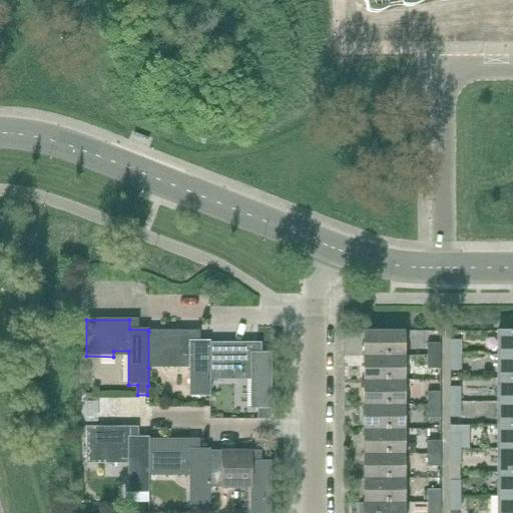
[(498,355),(512,355),(512,331),(498,332),(498,355)]
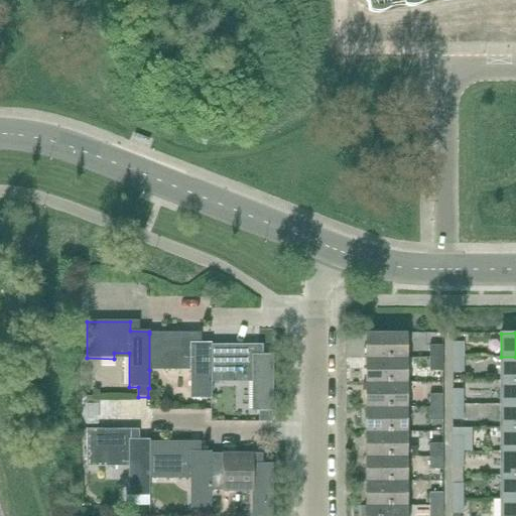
[(191,344),(191,334),(149,334),(149,370),(175,370),(175,365),(189,365),(189,400),(211,400),(211,383),(211,346),(211,344),(191,344)]
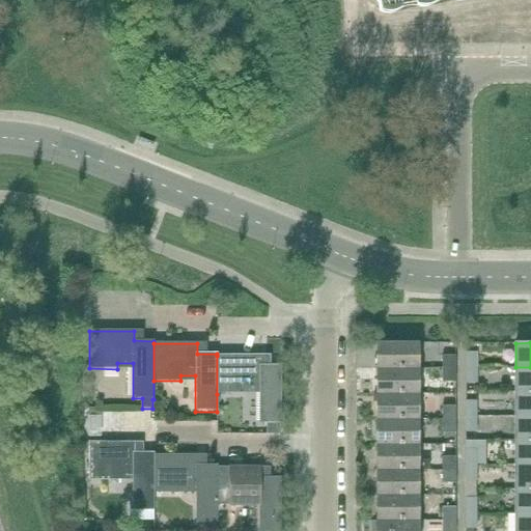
[(376,369),(418,369),(418,343),(376,343),(376,369)]
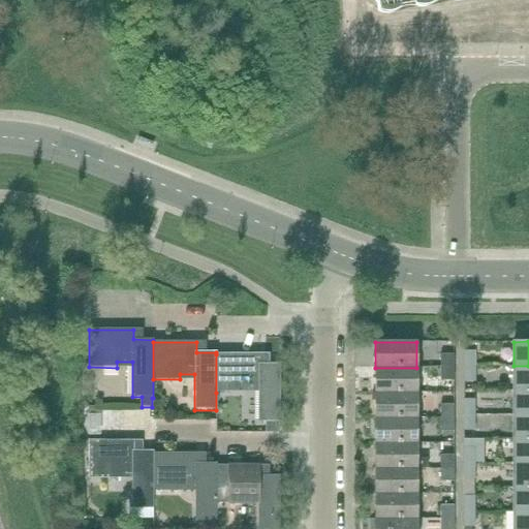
[(464,366),(474,366),(474,351),(464,351),(464,366)]
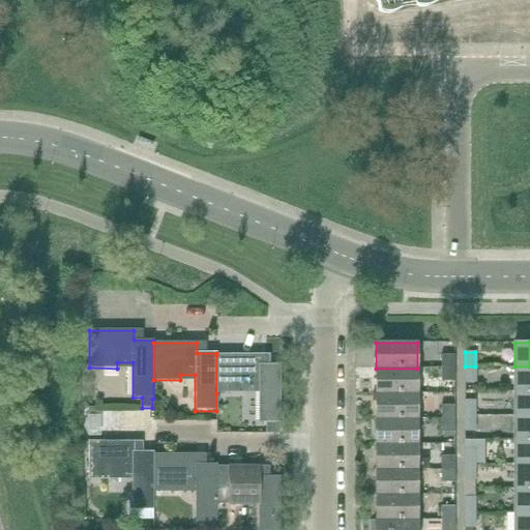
[(261,365),(261,355),(216,355),(216,393),(243,393),(243,388),(259,388),(259,422),(266,422),(280,422),(281,422),(281,365),(261,365)]
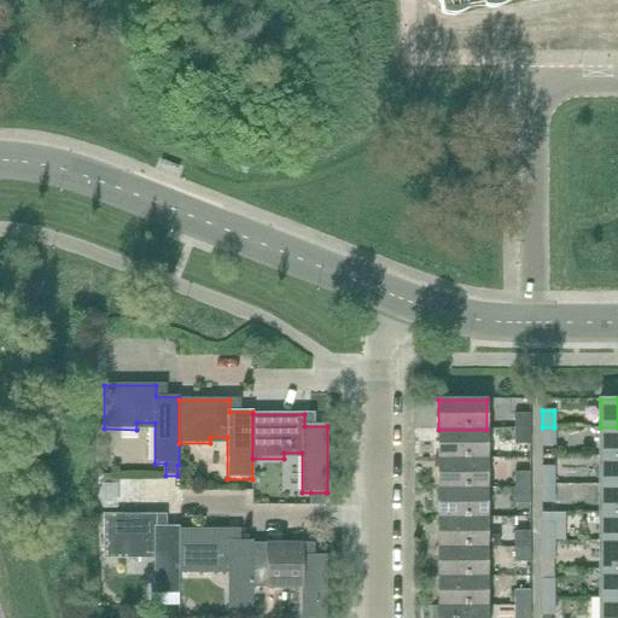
[(516,430),(530,430),(530,414),(514,414),(516,430)]
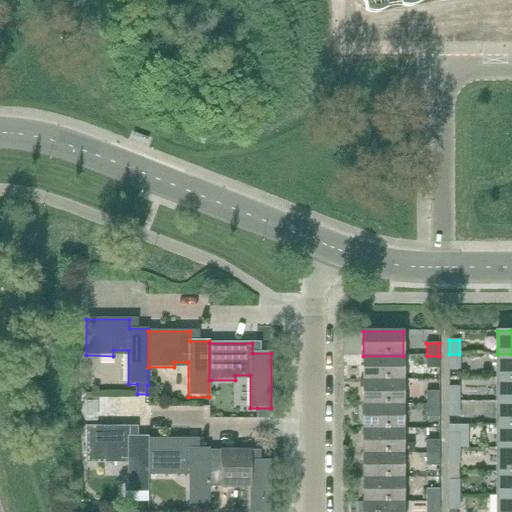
[(459,369),(459,354),(449,354),(448,369),(459,369)]
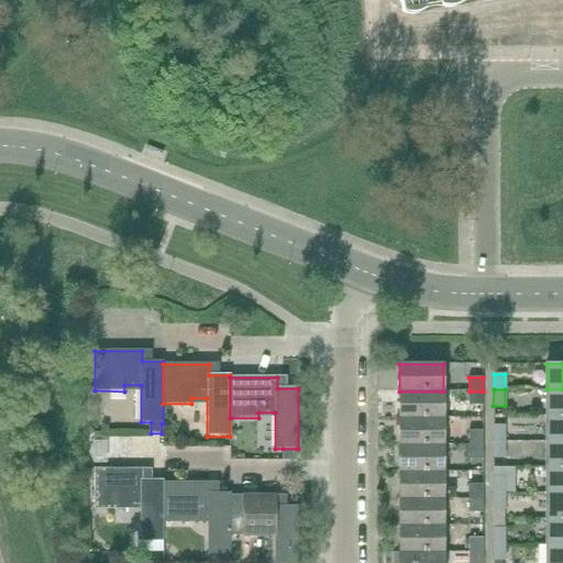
[(562,415),(562,389),(547,389),(547,416),(562,415)]
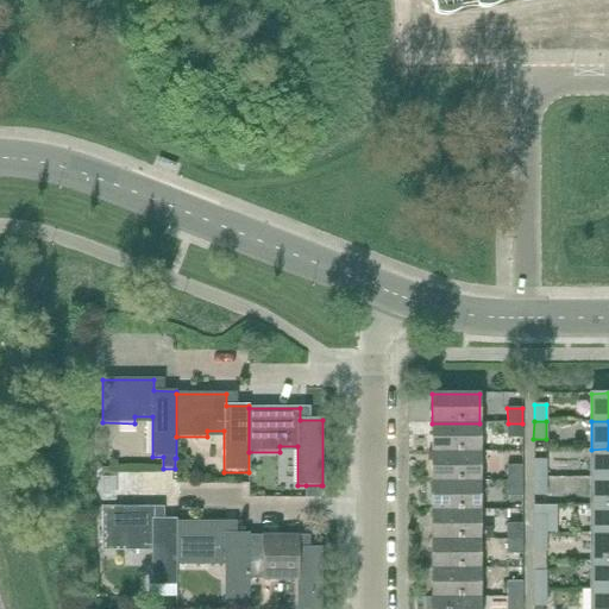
[(432,452),(481,452),(479,424),(432,424),(432,452)]
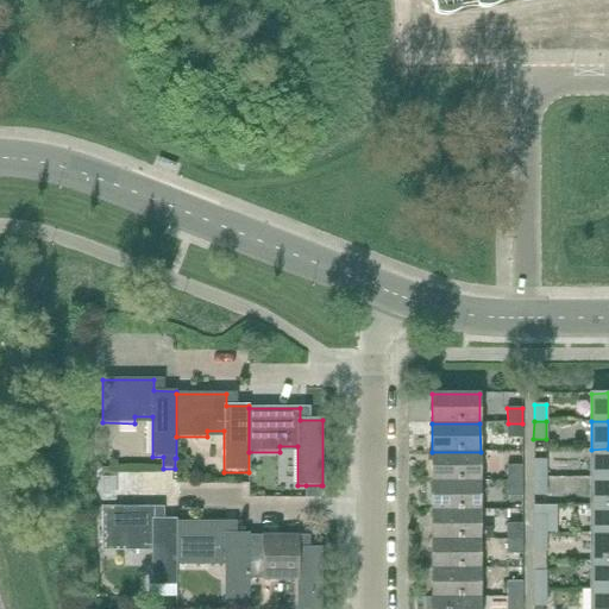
[(522,424),(508,424),(508,438),(522,438),(522,424)]
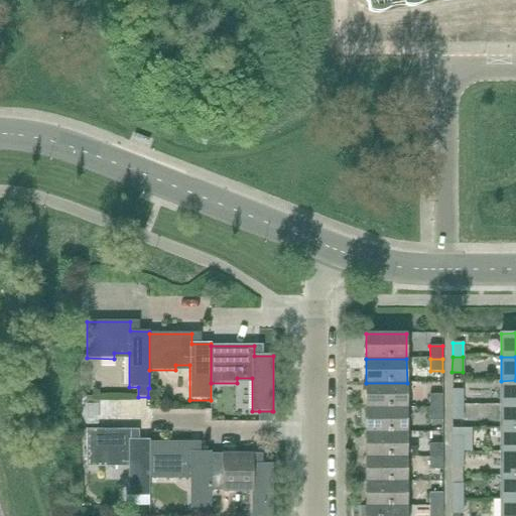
[(515,404),(515,380),(501,381),(501,404),(515,404)]
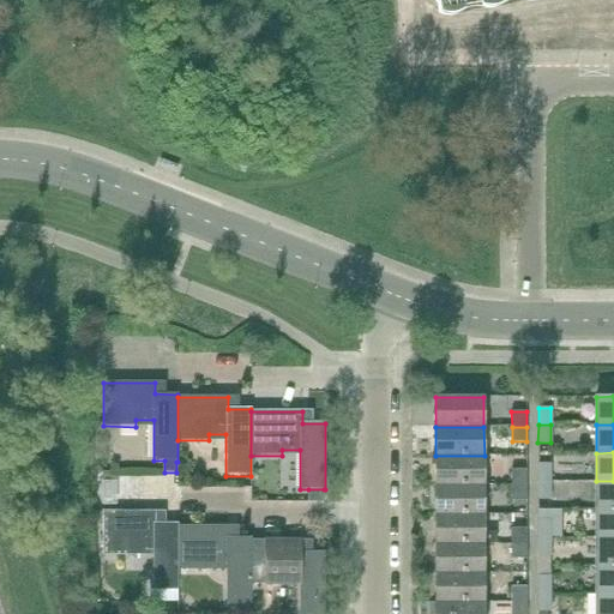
[(435,486),(485,485),(485,456),(435,456),(435,486)]
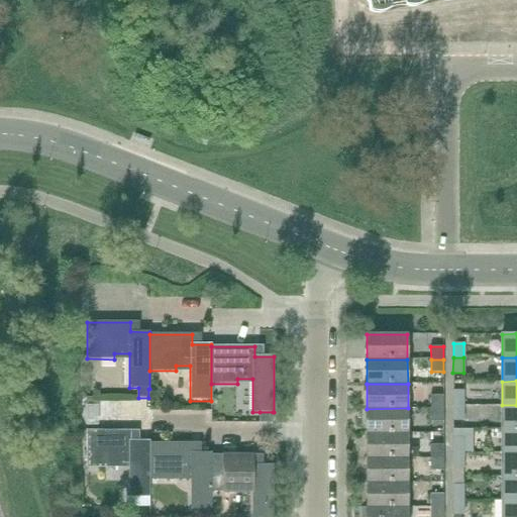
[(453,405),(463,405),(463,391),(453,391),(453,405)]
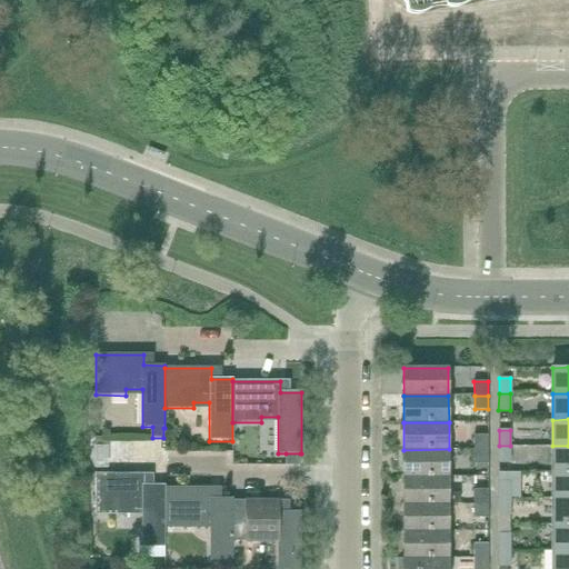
[(473,449),(488,449),(488,436),(473,436),(473,449)]
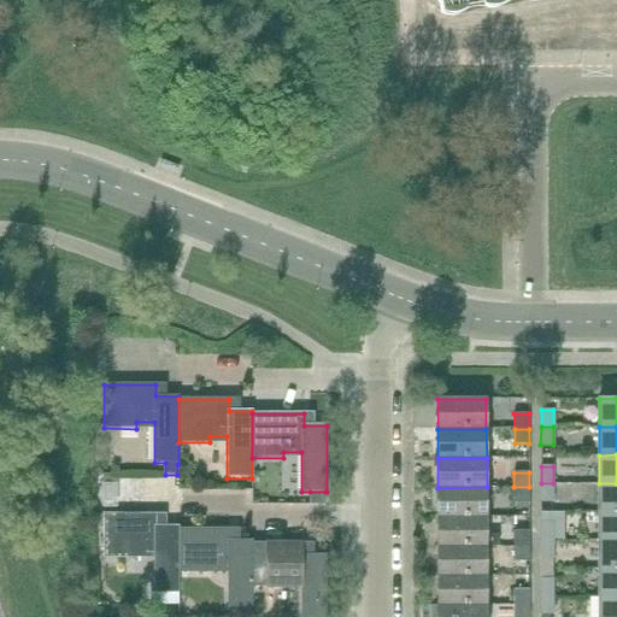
[(553,501),(553,483),(541,483),(541,501),(553,501)]
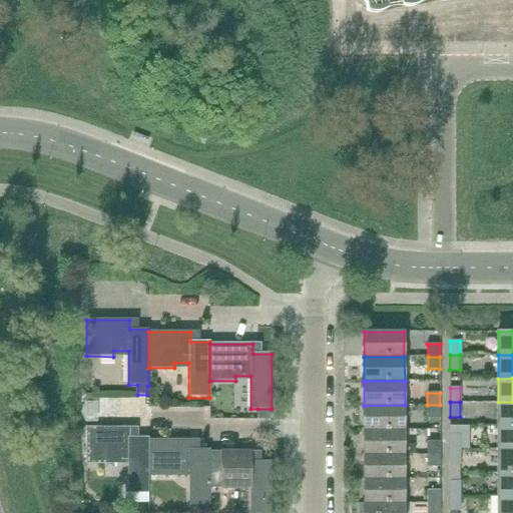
[(512,425),(512,402),(498,402),(498,426),(512,425)]
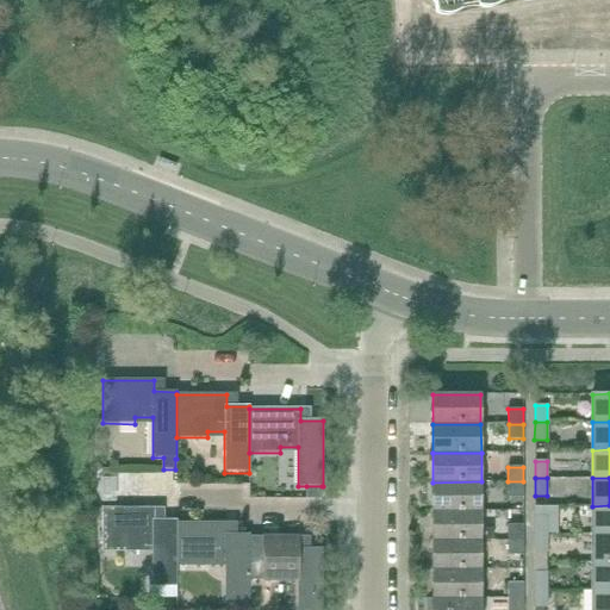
[(433,511),(481,511),(481,481),(433,483),(433,511)]
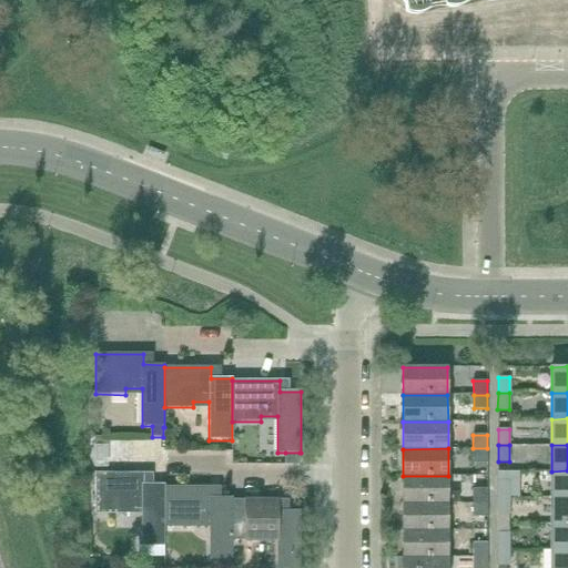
[(487,448),(473,448),(473,464),(487,464),(487,448)]
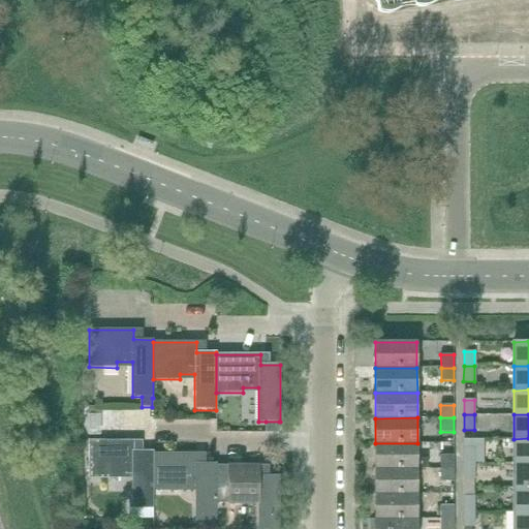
[(279,428),(279,422),(266,422),(266,431),(266,433),(274,433),(279,432),(279,428)]
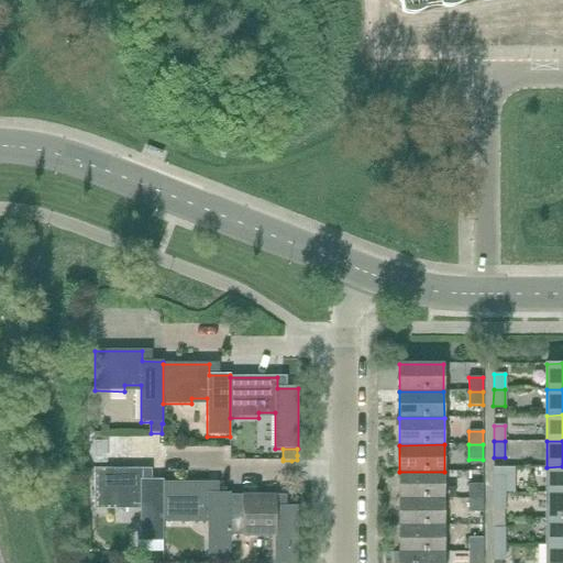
[(562,493),(562,466),(547,467),(547,493),(562,493)]
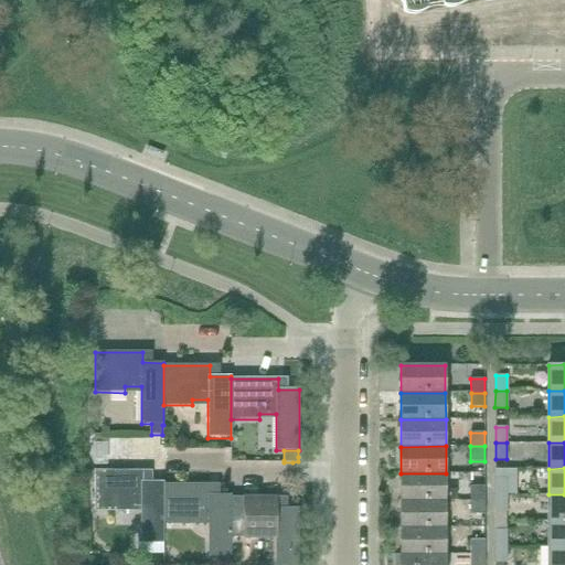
[(142,482),(142,471),(95,471),(95,511),(124,512),(124,504),(139,504),(139,542),(162,543),(162,523),(162,482),(142,482)]
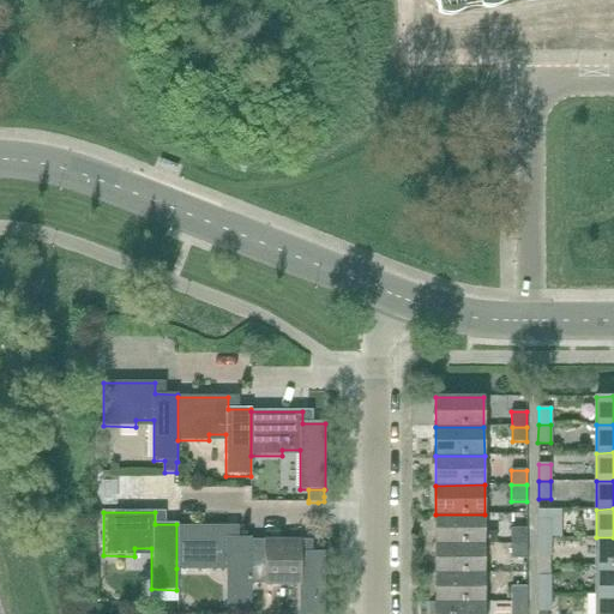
[(497,533),(485,533),(485,515),(435,515),(435,543),(485,543),(497,543),(497,533)]
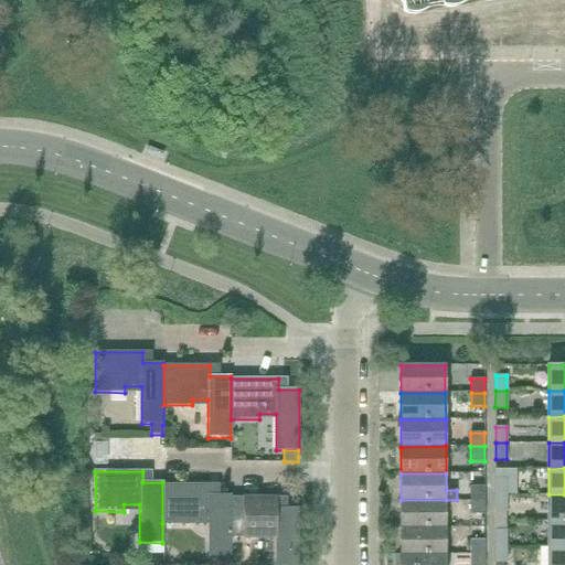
[(496,494),(507,494),(507,479),(496,479),(496,494)]
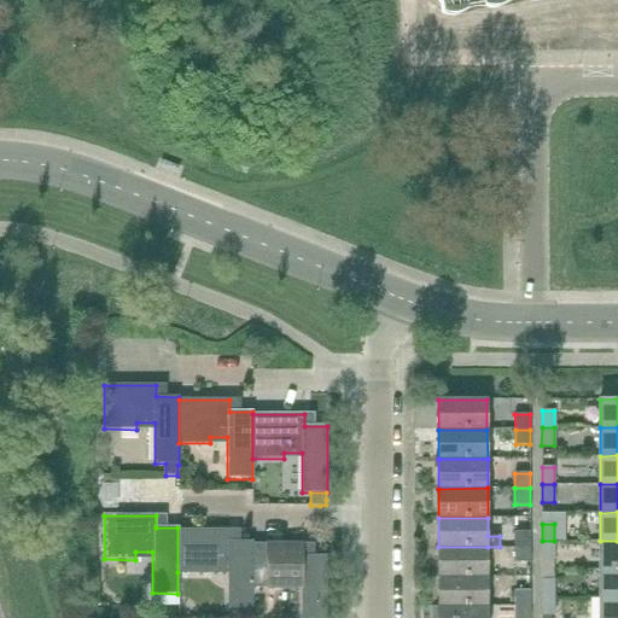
[(229,530),(179,530),(179,528),(178,528),(178,572),(210,572),(210,566),(227,566),(227,607),(252,608),(251,587),(251,542),(229,542),(229,530)]
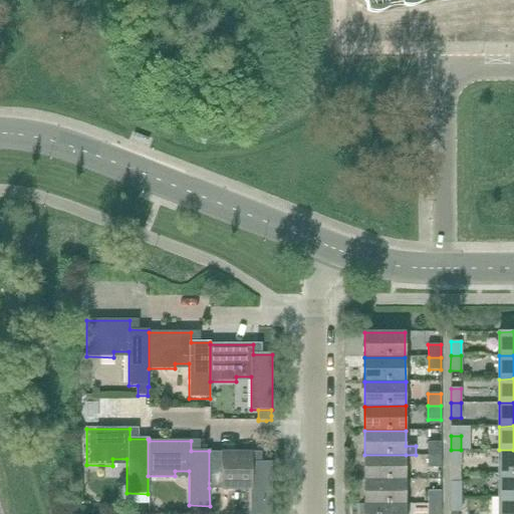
[(428,455),(441,455),(441,442),(428,442),(428,455)]
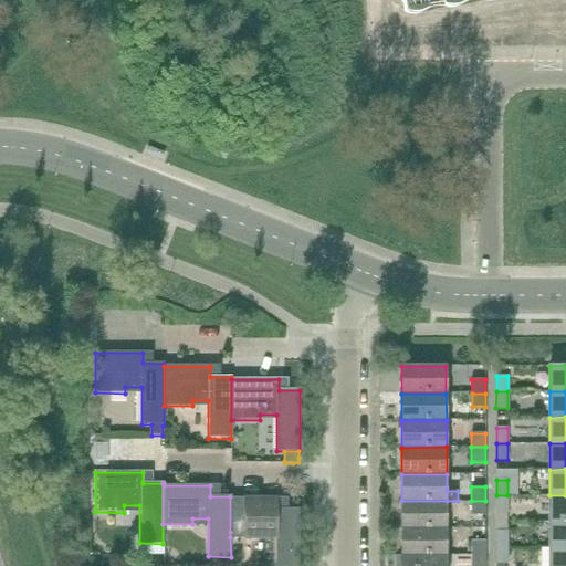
[(507,512),(507,495),(496,495),(495,512),(507,512)]
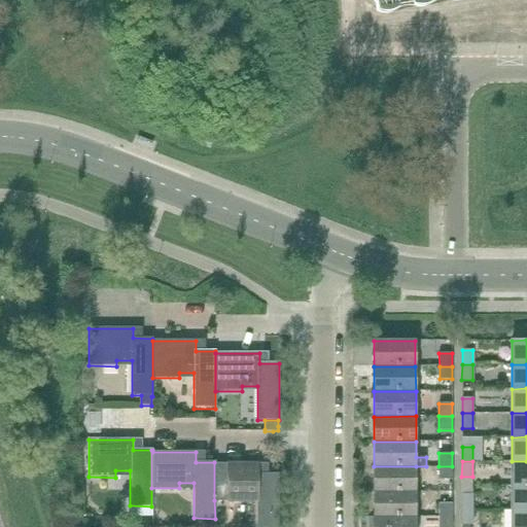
[(526,485),(526,461),(512,461),(512,485),(526,485)]
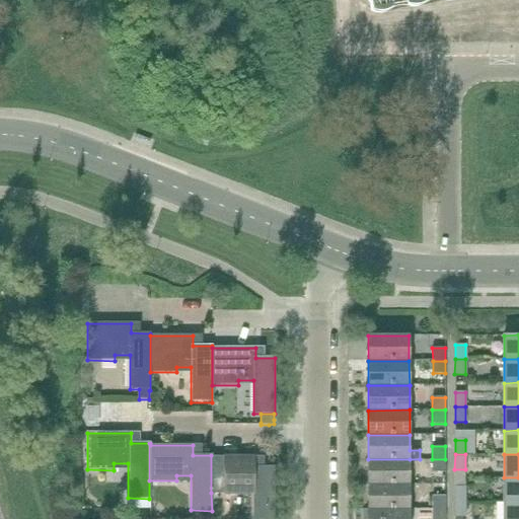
[(255,457),(212,457),(212,455),(211,455),(211,493),(239,494),(239,488),(253,488),(253,504),(252,518),(274,518),(275,467),(255,467),(255,457)]
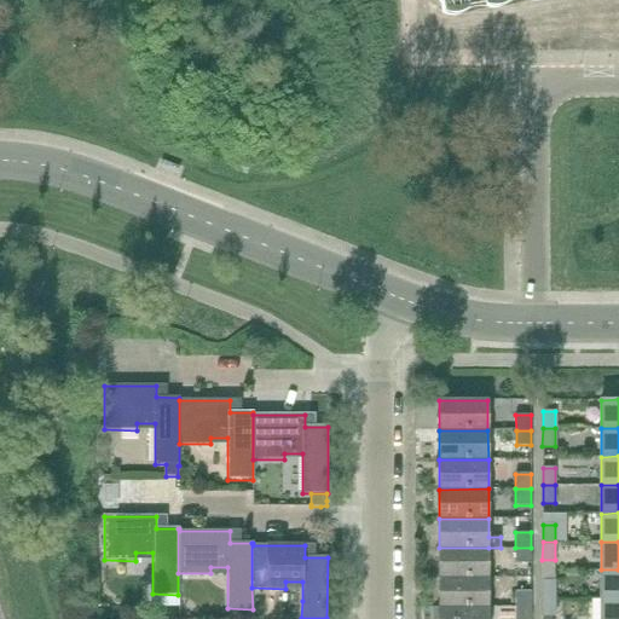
[(489,577),(489,548),(439,548),(439,577),(489,577)]
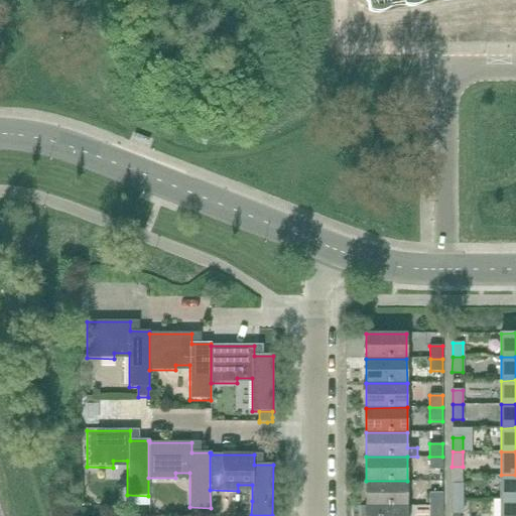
[(442,457),(429,457),(429,470),(442,470),(442,457)]
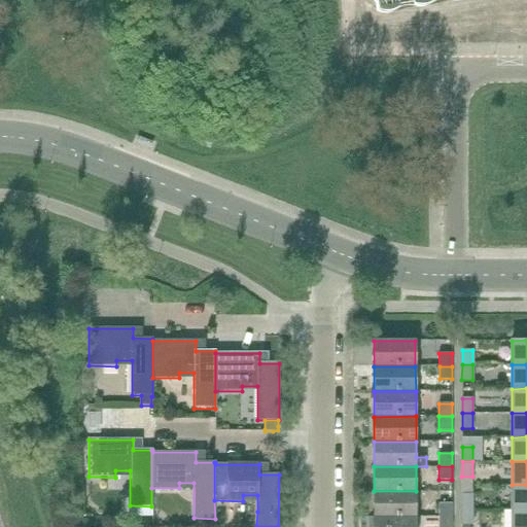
[(472,494),(472,477),(461,477),(462,494),(472,494)]
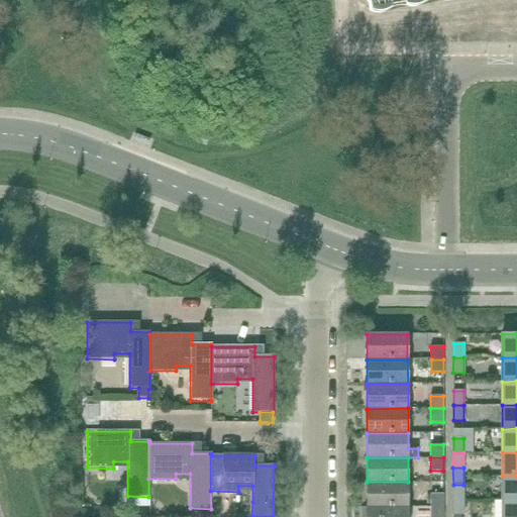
[(516,499),(516,476),(502,476),(502,500),(516,499)]
